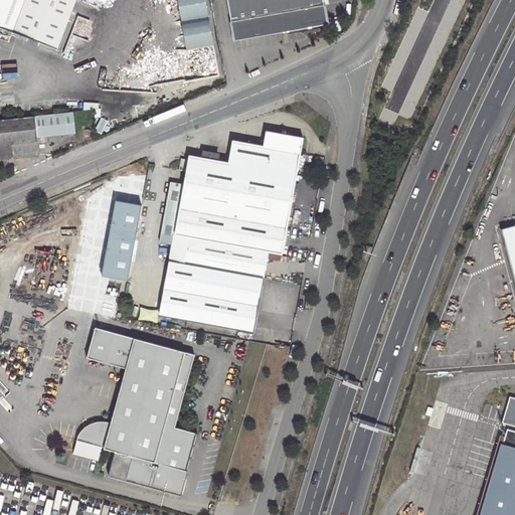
[(0,0),(0,25),(57,47),(74,0),(0,0)]
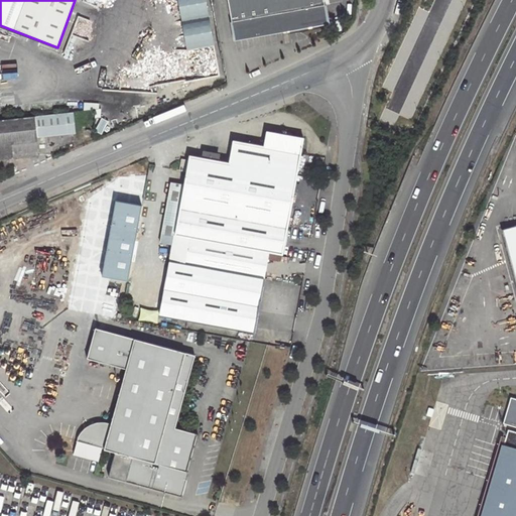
[(227,0),(235,41),(328,24),(323,0),(227,0)]
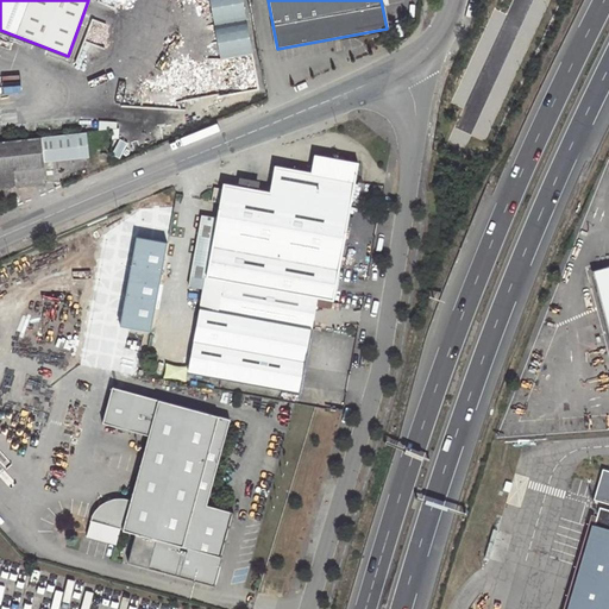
[(41,138),(43,163),(89,158),(87,133),(41,138)]
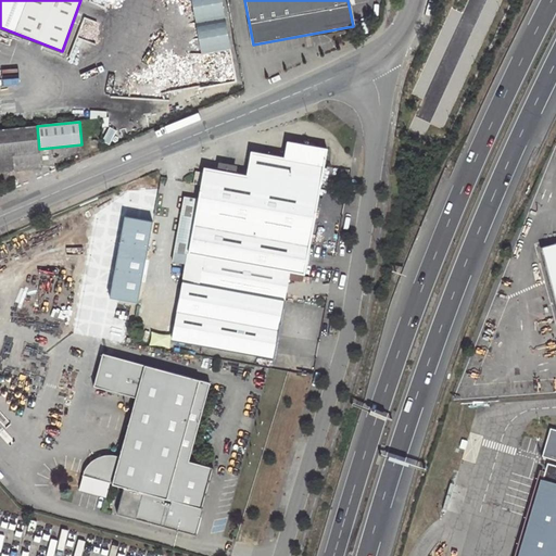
[(0,129),(0,172),(41,167),(39,149),(37,126),(0,129)]
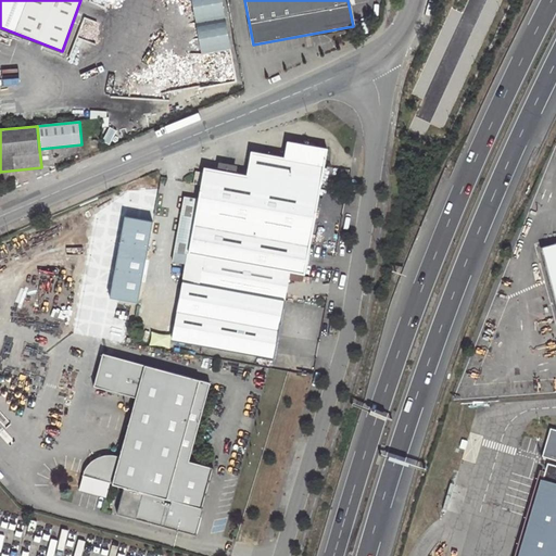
[(328,149),(288,141),(286,158),(252,152),(248,175),(205,168),(204,174),(197,173),(194,185),(202,186),(200,198),(187,196),(175,261),(188,263),(174,340),(276,358),(292,272),(306,274),(328,149)]
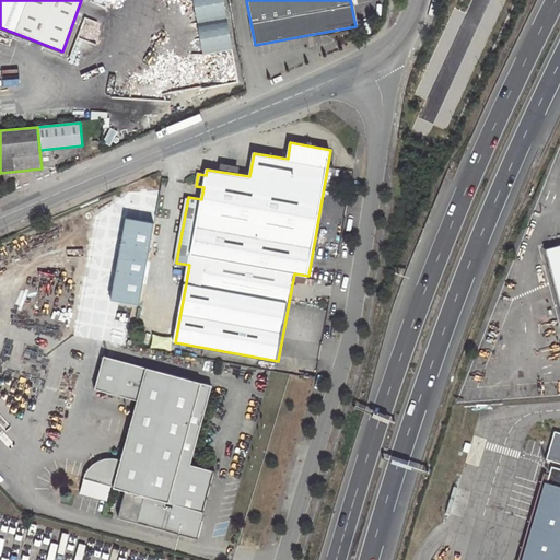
[(559,241),(546,245),(559,301),(559,241)]
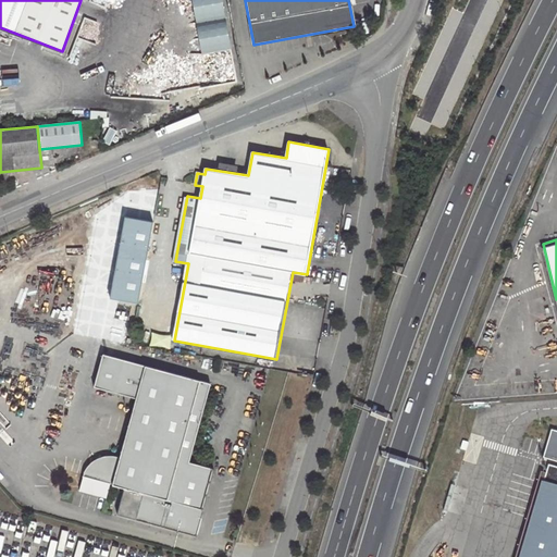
[(137,398),(113,484),(125,487),(118,514),(136,518),(177,530),(178,528),(181,528),(183,529),(186,529),(188,528),(190,527),(193,525),(195,523),(197,521),(198,519),(198,517),(200,518),(203,508),(200,508),(212,468),(187,461),(209,384),(103,354),(95,386),(137,398)]
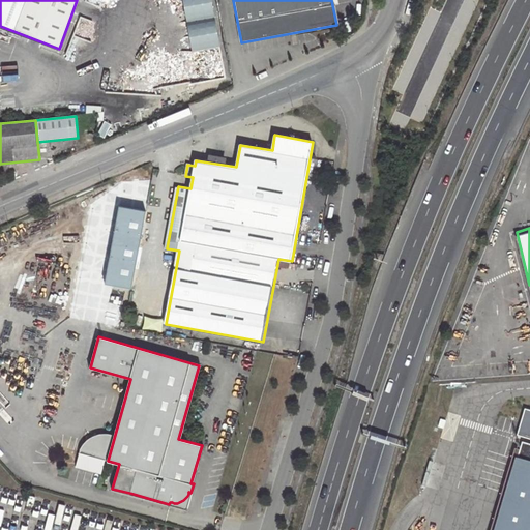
[(529,529),(529,406),(524,405),(517,431),(529,435),(529,440),(522,438),(493,529),(529,529)]
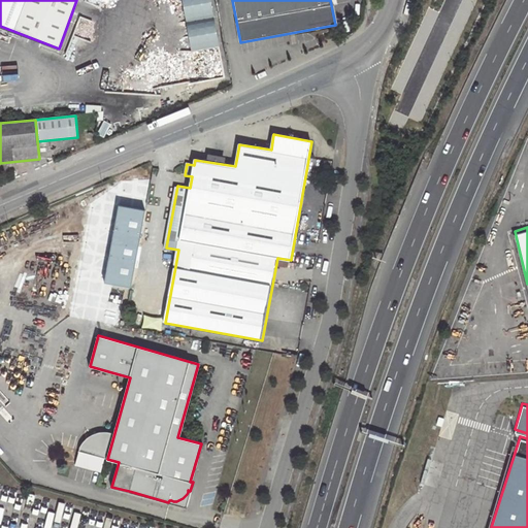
[(75,464),(101,471),(104,457),(79,450),(75,464)]
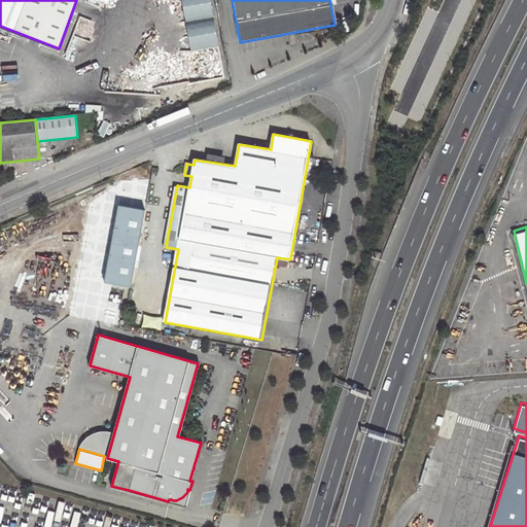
[(185,505),(189,490),(187,489),(187,491),(186,493),(184,495),(182,497),(180,498),(178,499),(176,500),(173,500),(171,499),(169,499),(168,501),(185,505)]
